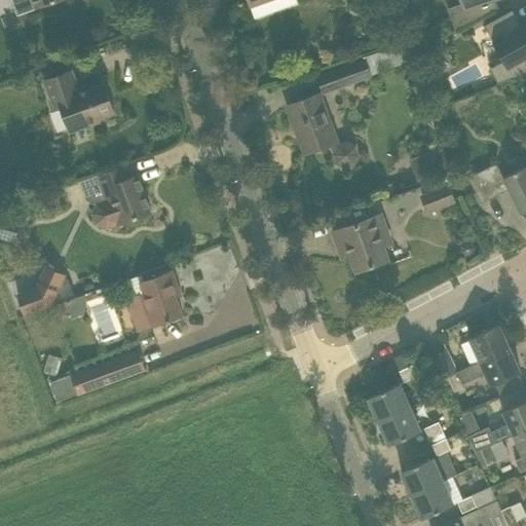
[(461,0),(463,2),(447,7),(455,30),(498,6),(495,0),(461,0)]
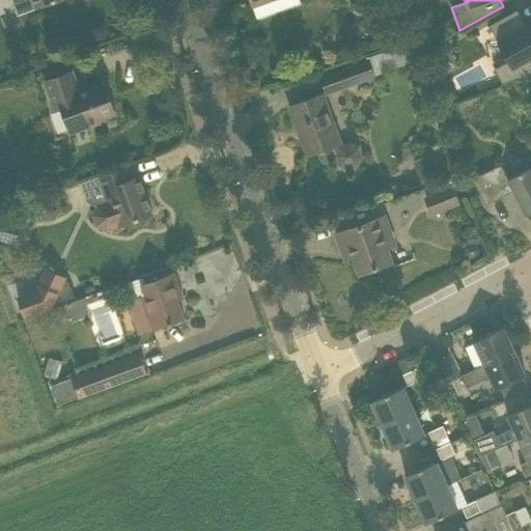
[(530,32),(530,33),(518,9),(490,25),(510,62),(496,71),(503,84),(530,74),(530,32)]
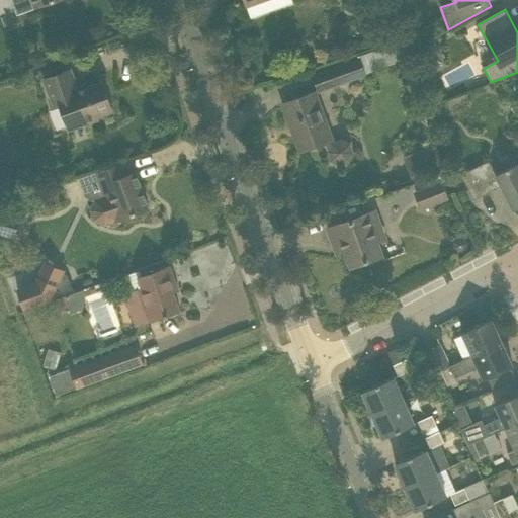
[(432,42),(421,50),(429,65),(441,59),(432,42)]
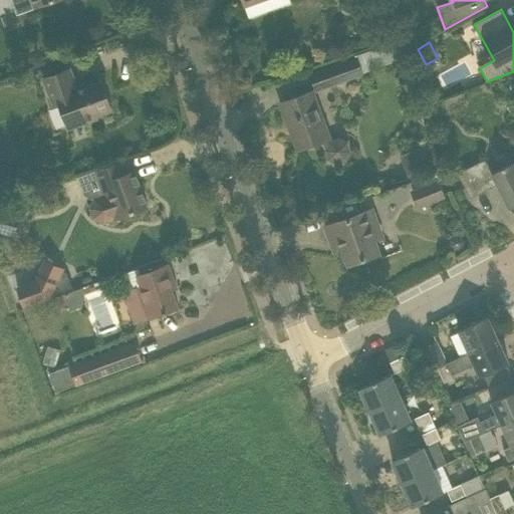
[(363,72),(357,57),(311,74),(316,89),(363,72)]
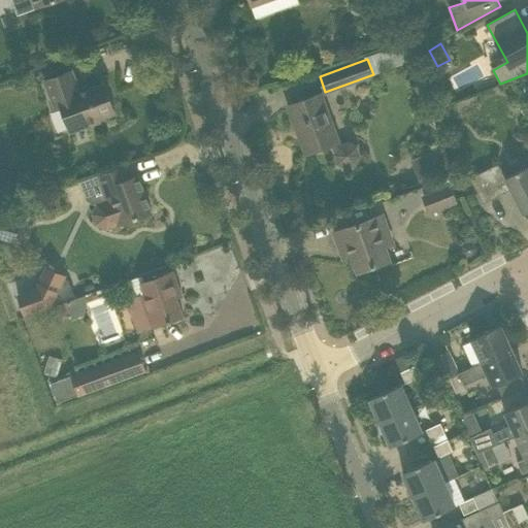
[(69,129),(114,111),(104,84),(79,93),(71,70),(45,80),(55,103),(60,102),(69,129)]
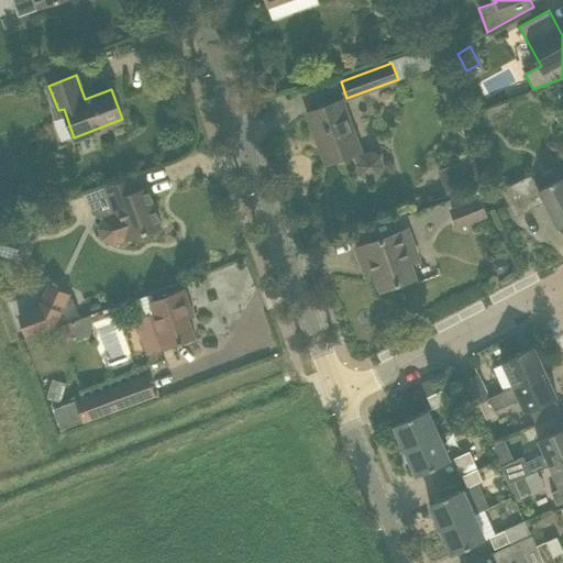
[(341,100),(307,112),(327,164),(361,152),(341,100)]
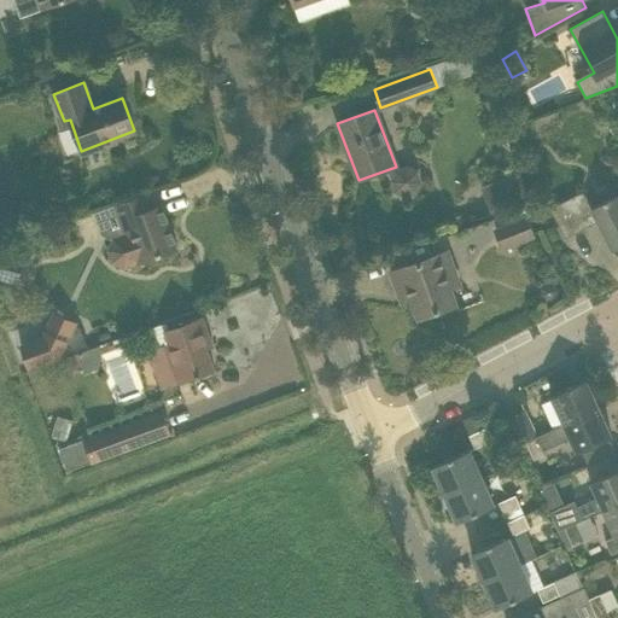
[(410,161),(385,172),(397,198),(423,187),(410,161)]
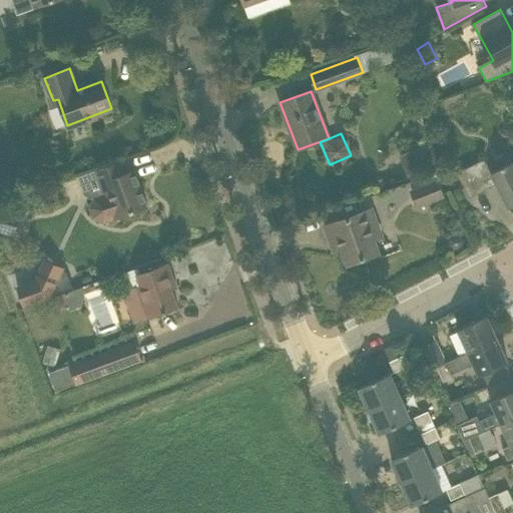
[(457,172),(466,190),(470,197),(497,183),(509,207),(512,204),(512,160),(492,171),(485,158),(457,172)]
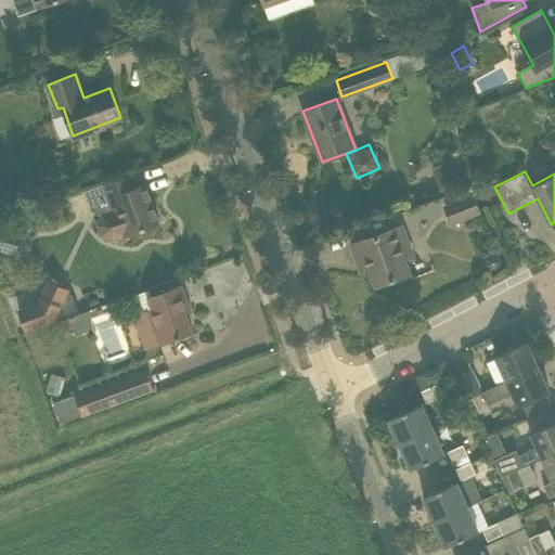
[(130,175),(102,185),(112,209),(102,214),(97,224),(101,236),(111,241),(159,223),(145,184),(134,188),(130,175)]
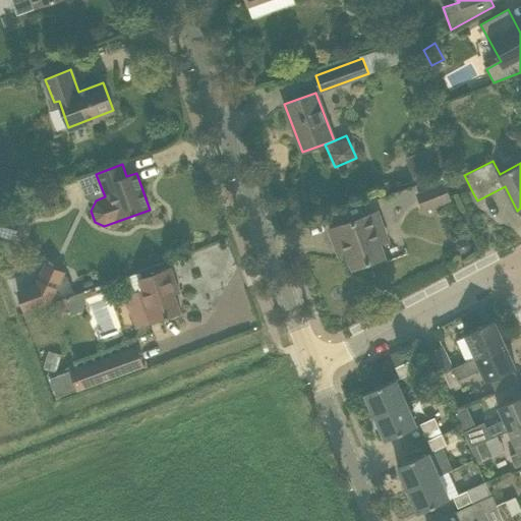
[(417,192),(418,194),(424,209),(451,198),(445,182),(417,192)]
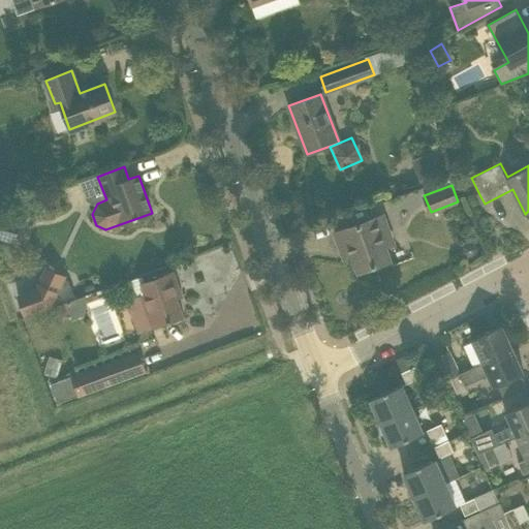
[(382,215),(335,232),(342,251),(350,248),(359,272),(391,260),(380,231),(387,228),(382,215)]
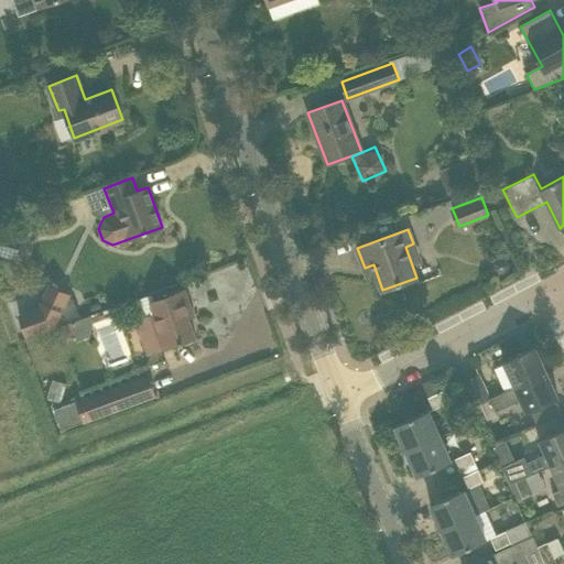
[(0,230),(0,253),(17,258),(22,237),(0,230)]
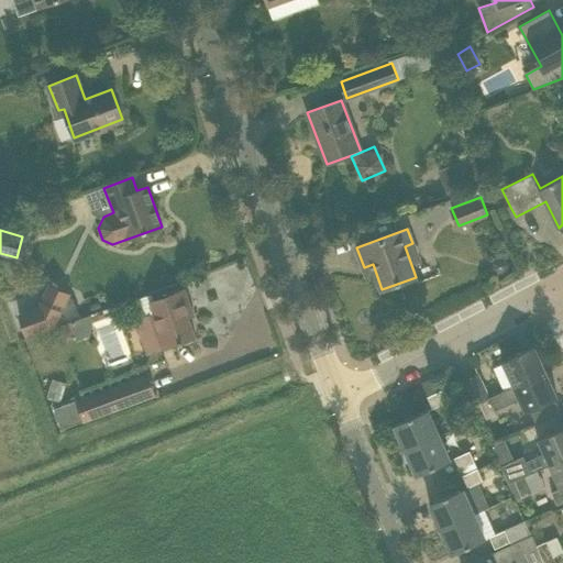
[(147,353),(161,349),(196,335),(186,309),(191,307),(185,289),(180,290),(177,282),(151,291),(154,300),(148,301),(153,312),(135,319),(147,353)]
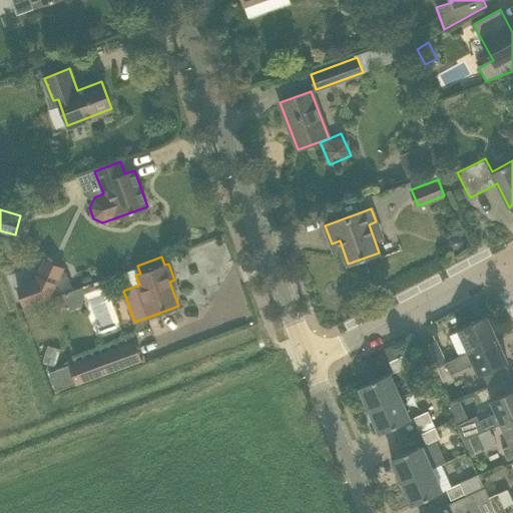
[(67,290),(60,272),(55,274),(37,266),(29,283),(12,290),(18,307),(67,290)]
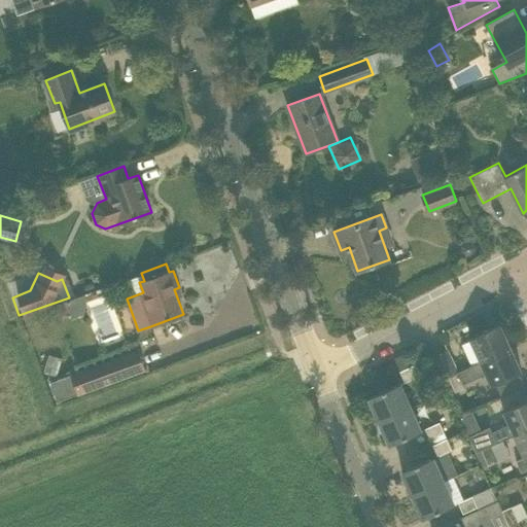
[(481,361),(512,348),(500,324),(470,338),(481,361)]
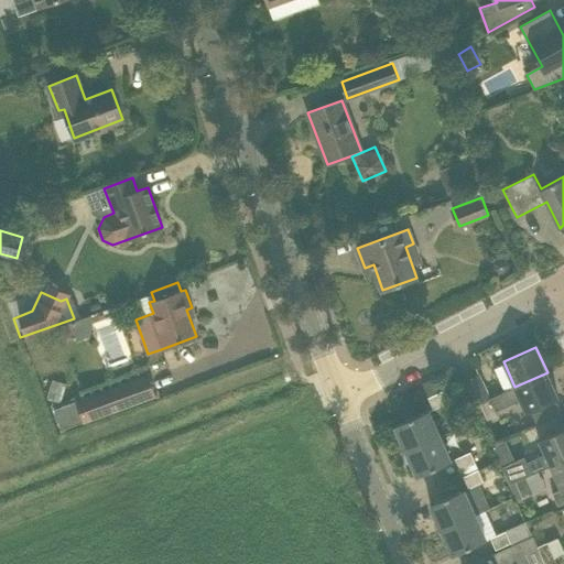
[(463,381),(473,405),(490,398),(488,392),(479,372),(477,372),(478,375),(463,381)]
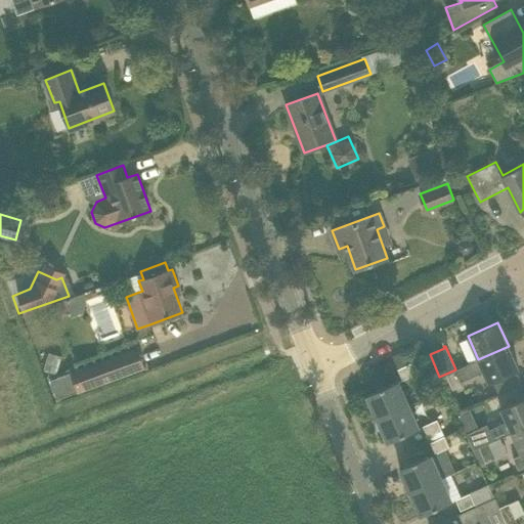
[(519,369),(509,346),(478,359),(455,369),(461,382),(483,372),(488,383),(519,369)]
